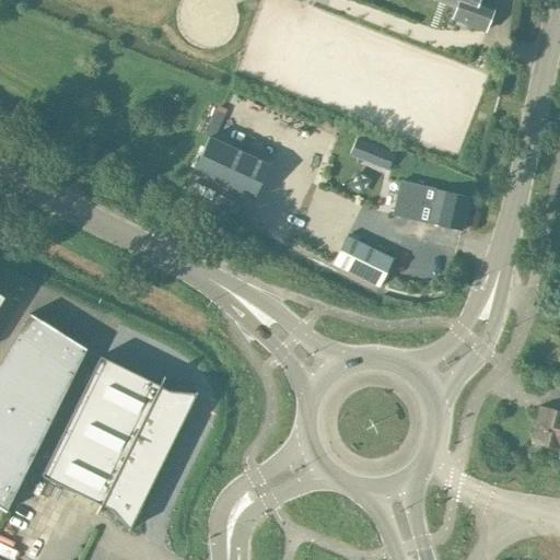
[(492,12),(480,8),(482,0),(438,0),(457,8),(452,20),(483,33),(492,12)]
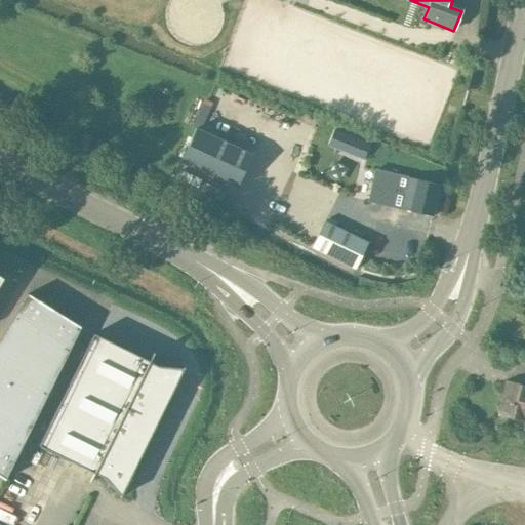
[(179,162),(236,189),(248,164),(252,155),(217,138),(195,128),(179,162)]
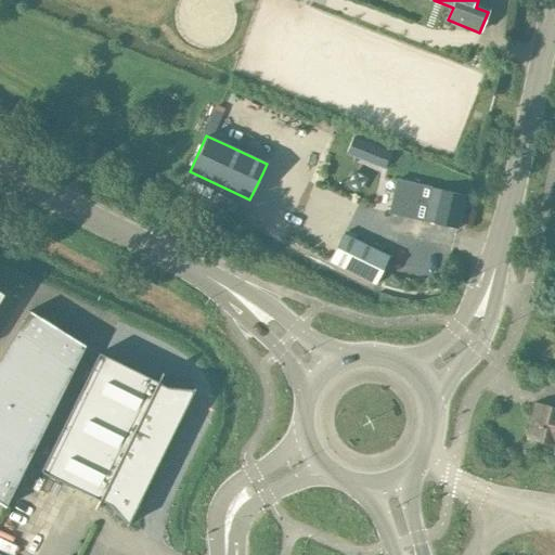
[(353,138),(347,153),(384,168),(390,152),(353,138)]
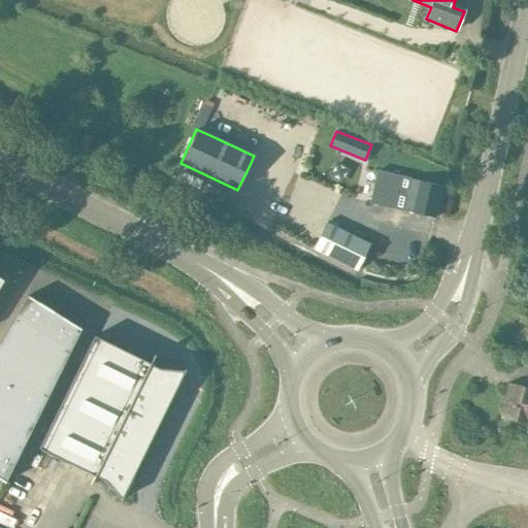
[(441,187),(409,179),(402,210),(434,218),(441,187)]
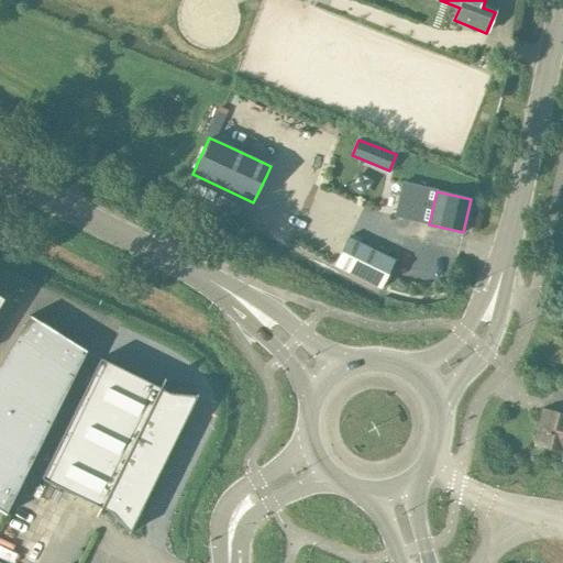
[(334,266),(382,289),(396,260),(349,236),(334,266)]
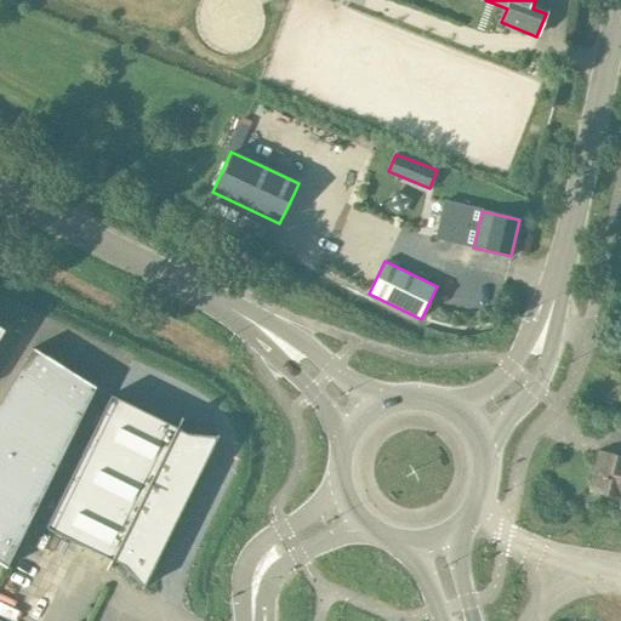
[(36,347),(0,403),(0,530),(20,542),(97,386),(36,347)]
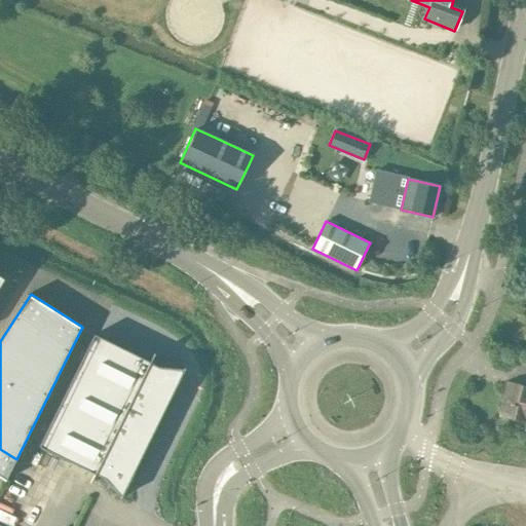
[(95,335),(39,447),(95,475),(90,483),(91,484),(96,475),(98,477),(99,476),(104,479),(120,496),(119,497),(121,498),(185,369),(183,368),(183,369),(158,367),(153,365),(153,364),(151,363),(155,354),(154,353),(150,362),(95,335)]
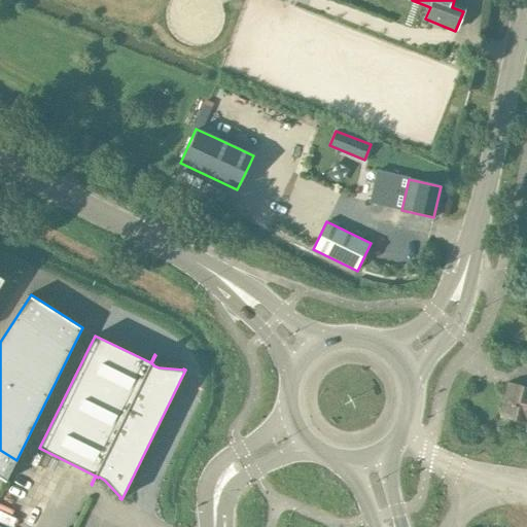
[(526,387),(508,384),(501,417),(526,423),(526,387)]
